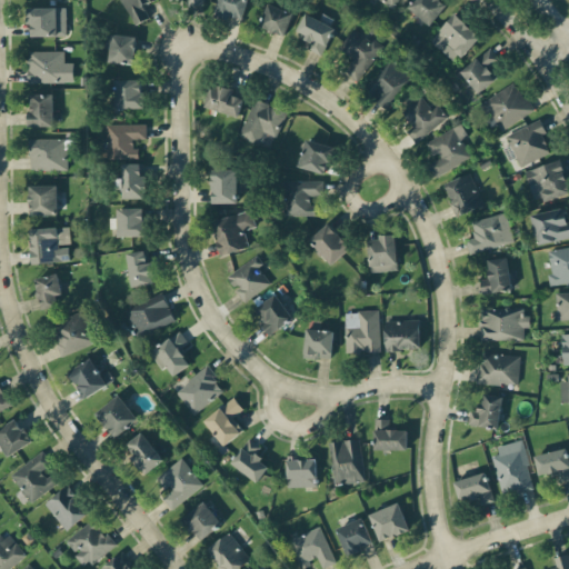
[(123,0),(135,25),(149,19),(142,5),(151,0),(123,0)]
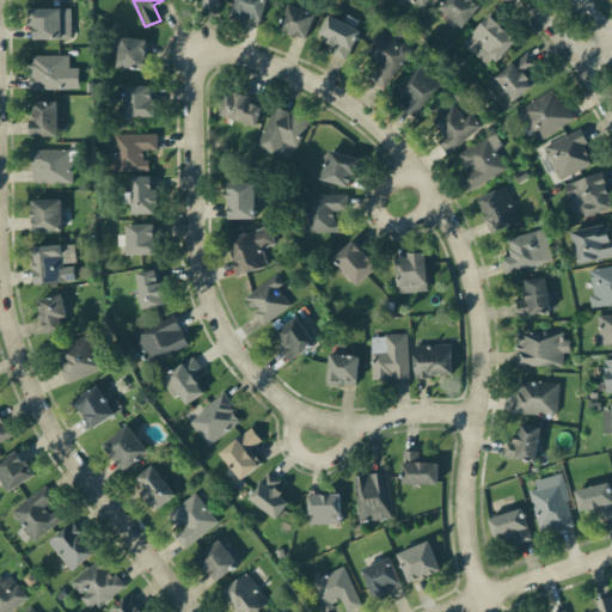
[(265,0),(234,0),(231,16),(248,20),(249,17),(261,19),(265,0)]
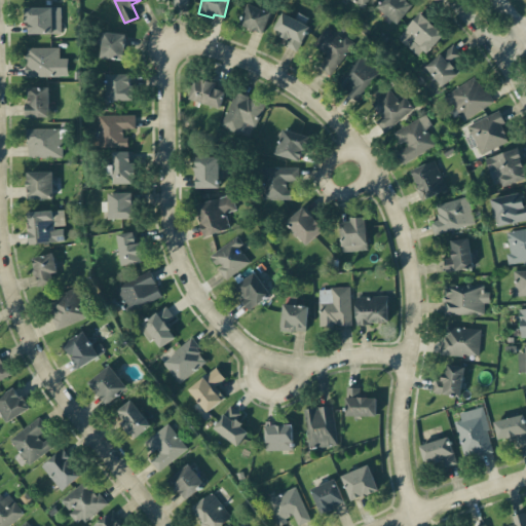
[(398,23),(413,4),(408,0),(381,0),(377,6),(398,23)]
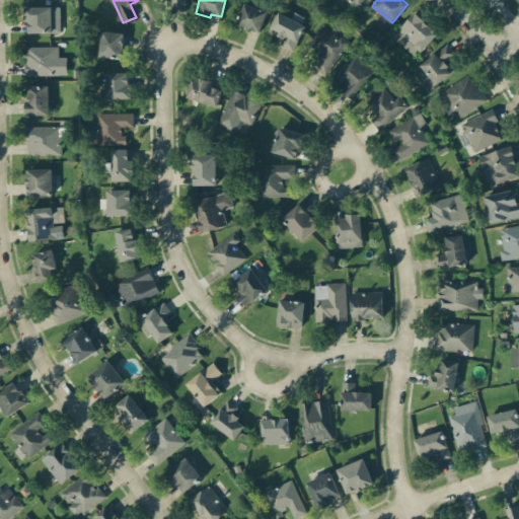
[(237,24),(262,31),(268,11),(243,3),(237,24)]
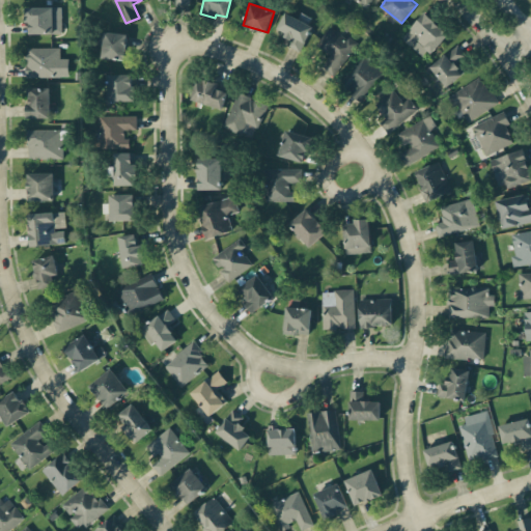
[(27,6),(27,34),(62,33),(61,6),(27,6)]
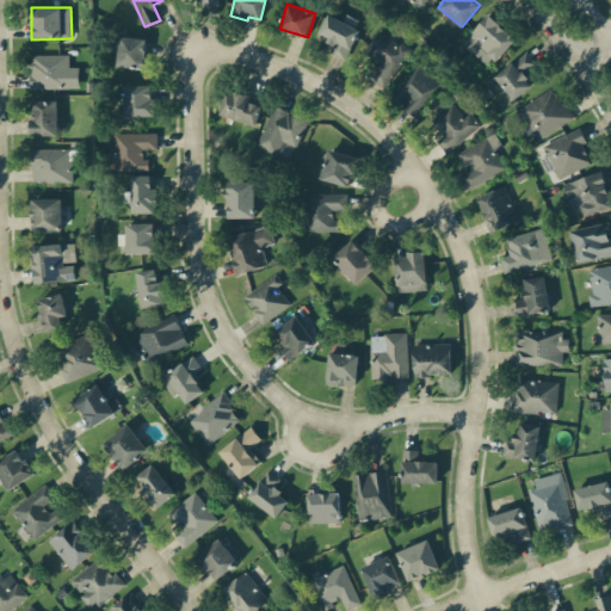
[(516,39),(489,13),(462,43),(489,68),(516,39)]
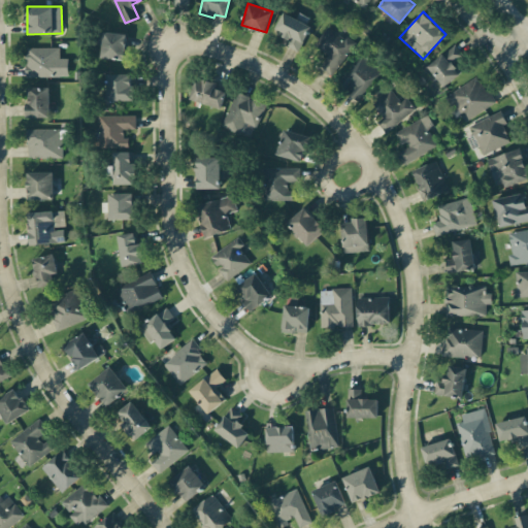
[(290,36),(286,46),(300,51),(309,23),(282,13),(275,32),(290,36)]
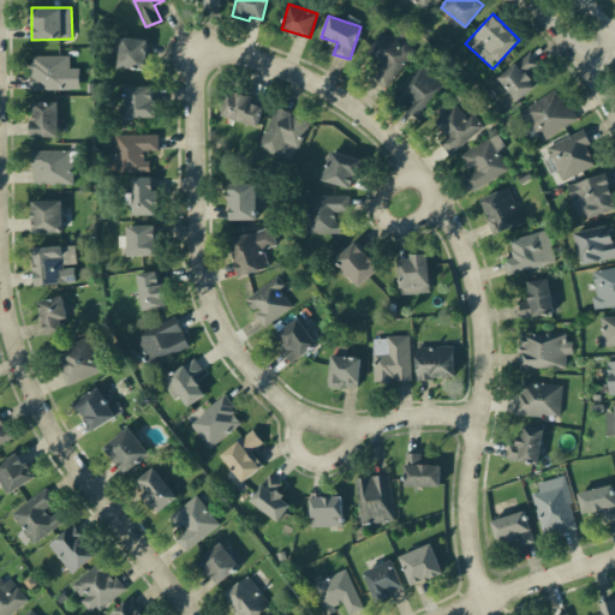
[(375,73),(390,84),(413,51),(382,29),(366,52),(382,63),(375,73)]
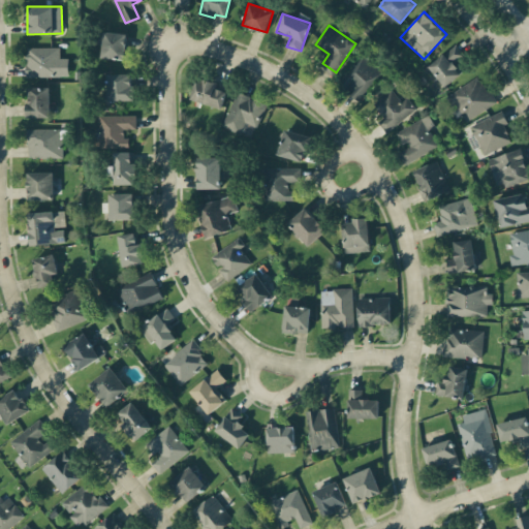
[(127,34),(103,31),(100,57),(124,60),(127,34)]
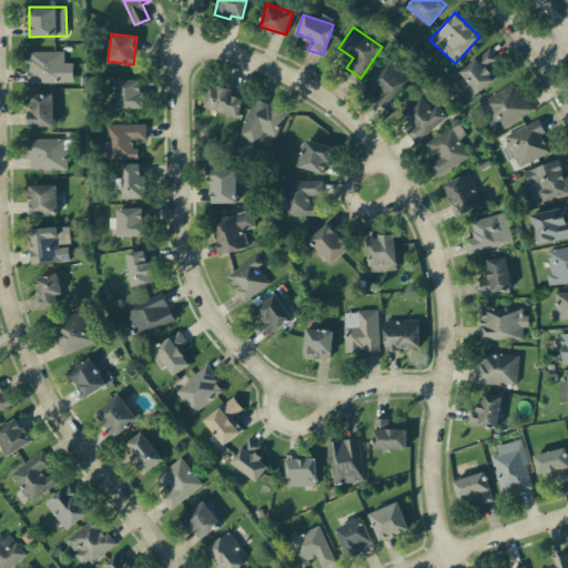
[(498,59),(489,47),(459,71),(478,93),(497,77),(489,67),(498,59)]
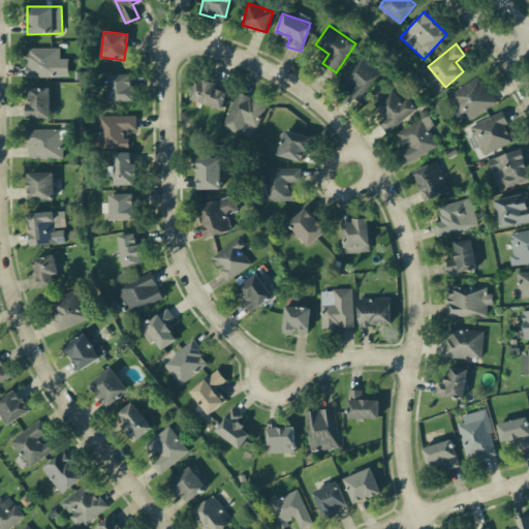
[(59,47),(26,48),(27,76),(68,75),(68,58),(60,58),(59,47)]
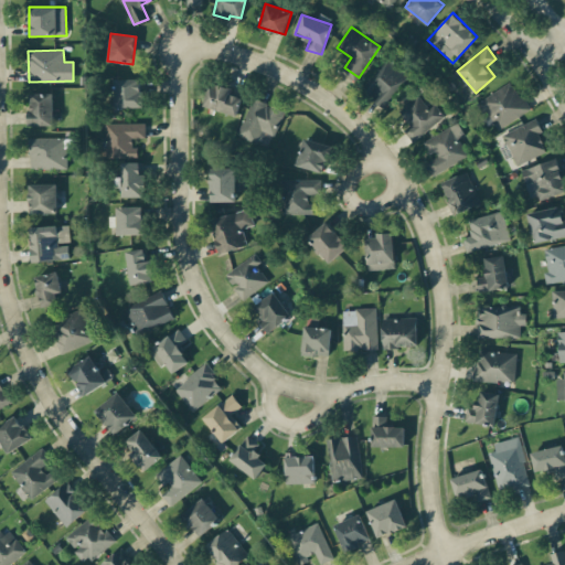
[(381,107),(412,78),(395,61),(364,89),(381,107)]
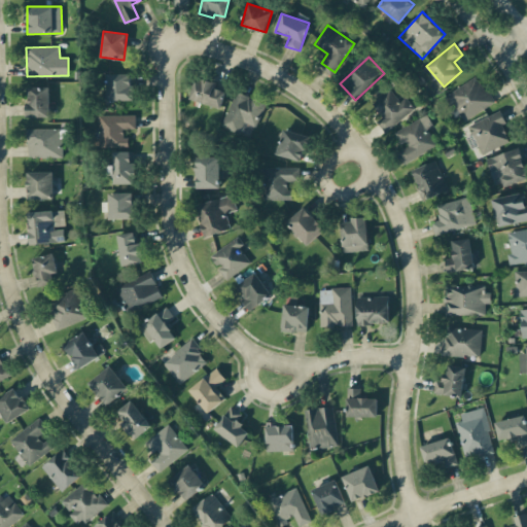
[(107,100),(133,100),(133,73),(106,74),(107,100)]
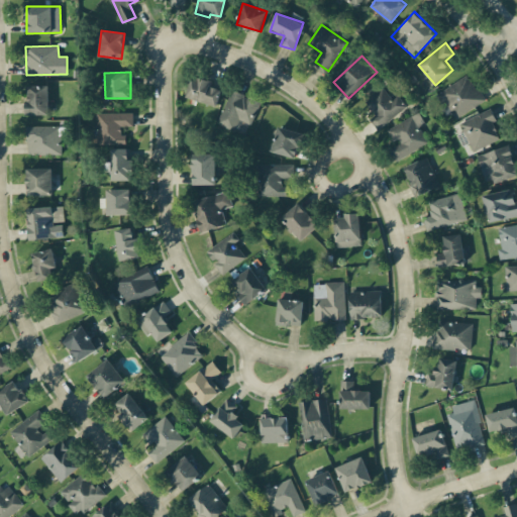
[(438,91),(453,118),(485,102),(470,75),(438,91)]
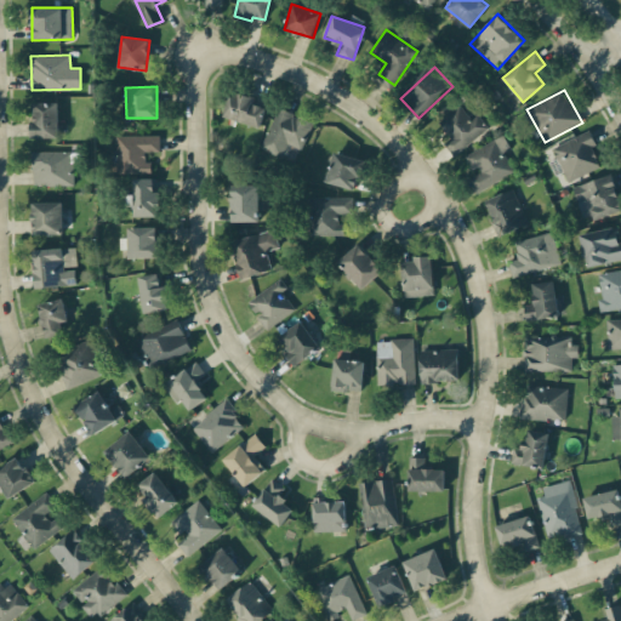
[(260,127),(266,107),(254,103),(255,98),(232,91),(223,115),(260,127)]
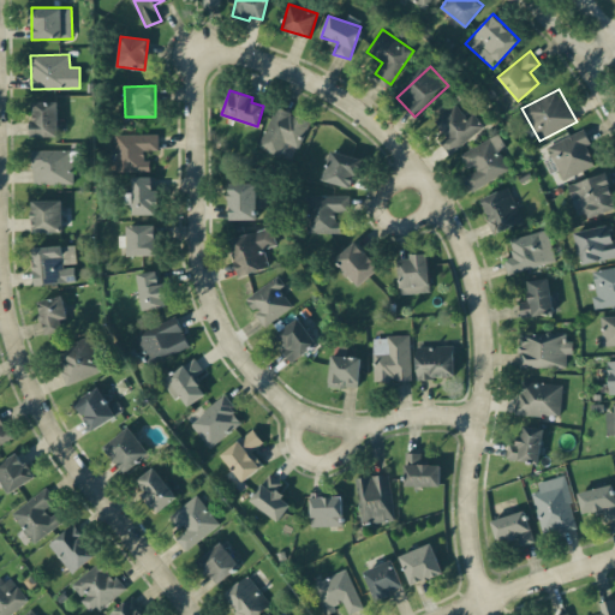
[(33,137),(58,136),(58,101),(31,101),(33,137)]
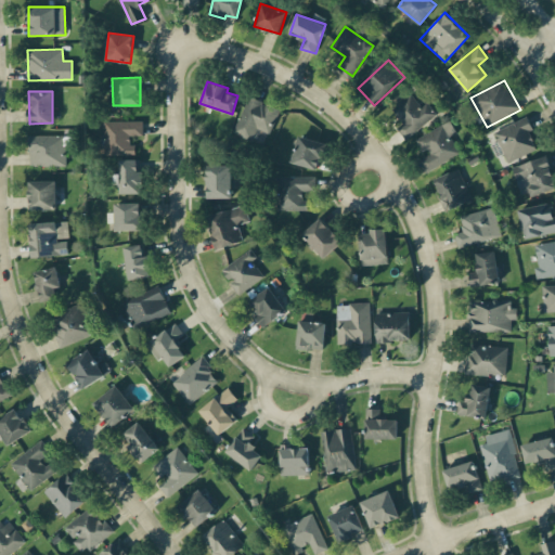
[(421,105),(410,93),(391,110),(402,123),(396,128),(407,140),(436,113),(426,101),(421,105)]
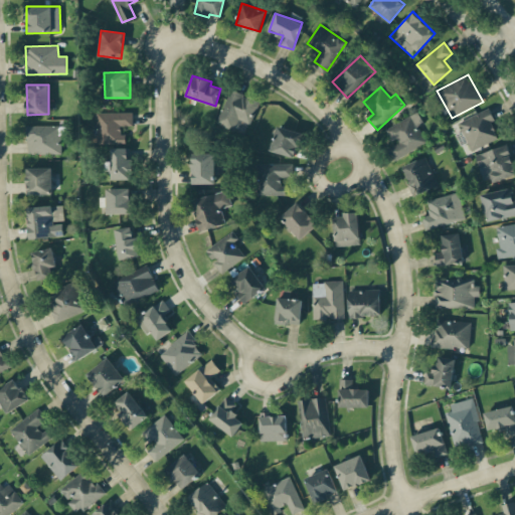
[(260,102),(231,89),(216,122),(233,130),(238,119),(249,124),(260,102)]
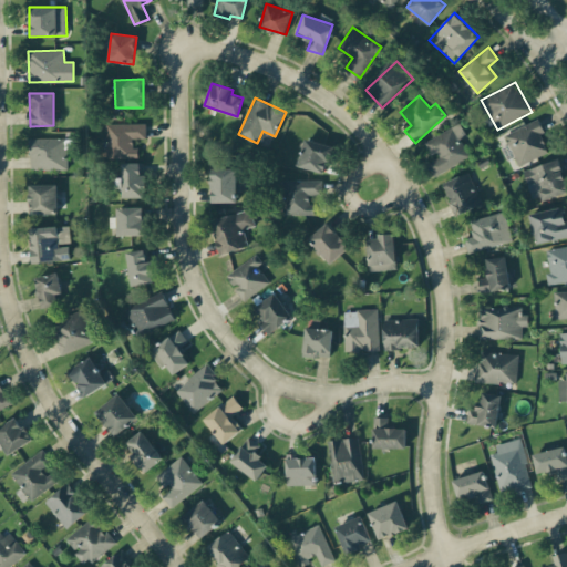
[(548,153),(540,135),(545,133),(538,119),(503,133),(518,166),(548,153)]
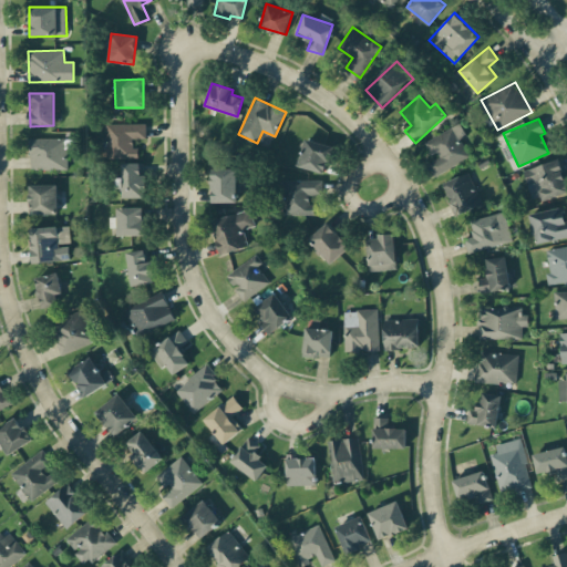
[(106,158),(138,157),(138,147),(133,147),(133,138),(146,138),(146,123),(106,123),(106,158)]
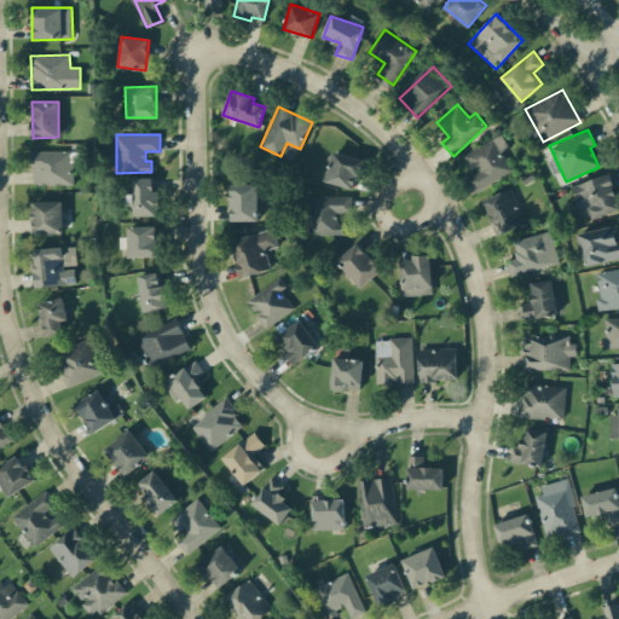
[(463,155),(473,173),(467,175),(475,191),(513,172),(502,149),(507,146),(501,134),(463,155)]
